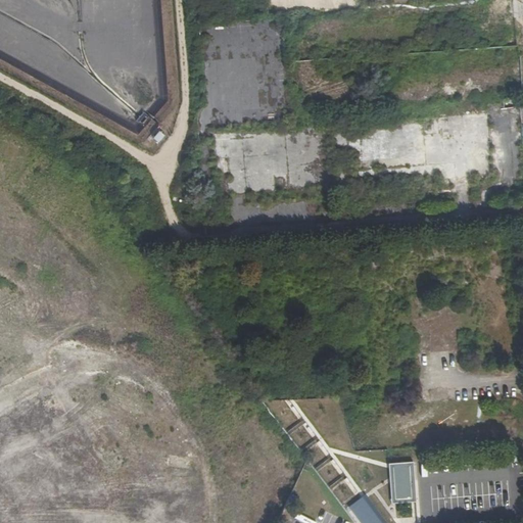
[(389,124),(390,153),(405,153),(405,162),(424,161),(424,156),(423,156),(422,122),(389,124)]
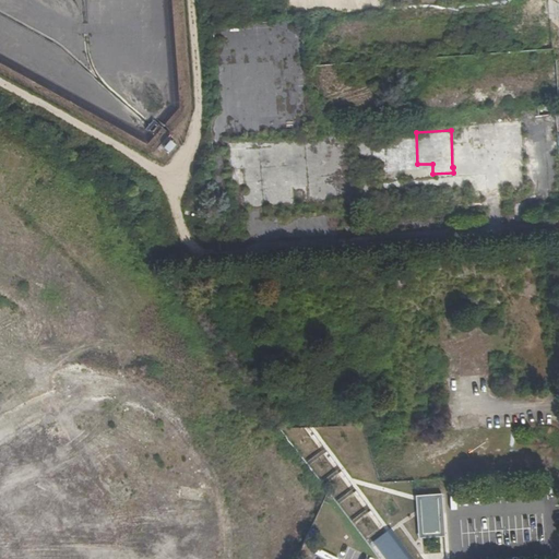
[(161,147),(169,155),(178,145),(169,138),(161,147)]
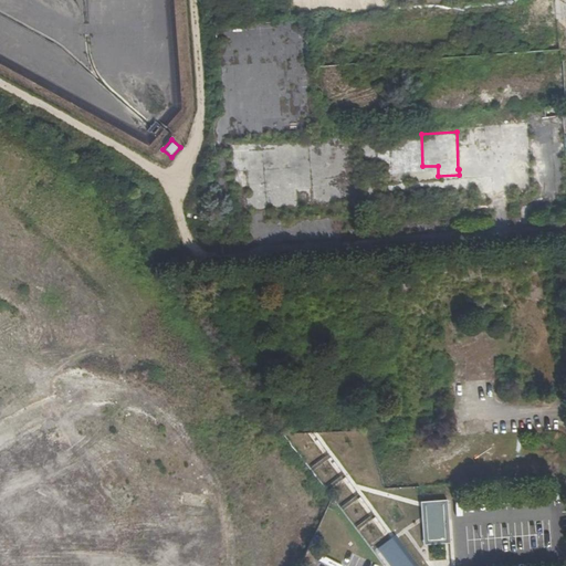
[(380,155),(383,191),(449,188),(449,182),(407,185),(406,174),(396,175),(396,166),(392,166),(391,144),(362,145),(363,155),(380,155)]
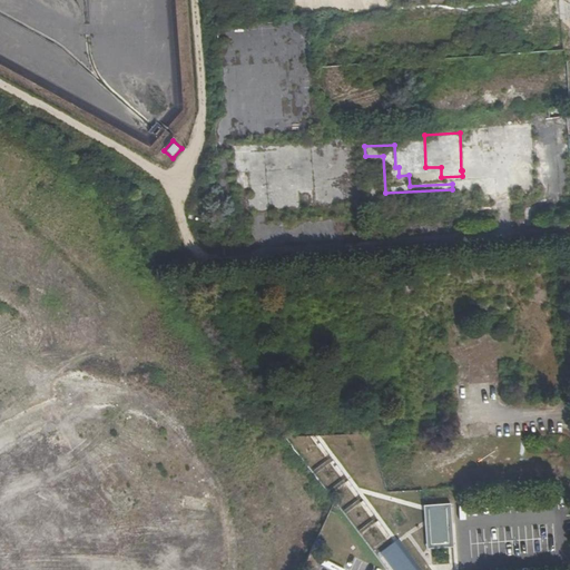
[(325,442),(308,458),(335,487),(352,471),(325,442)]
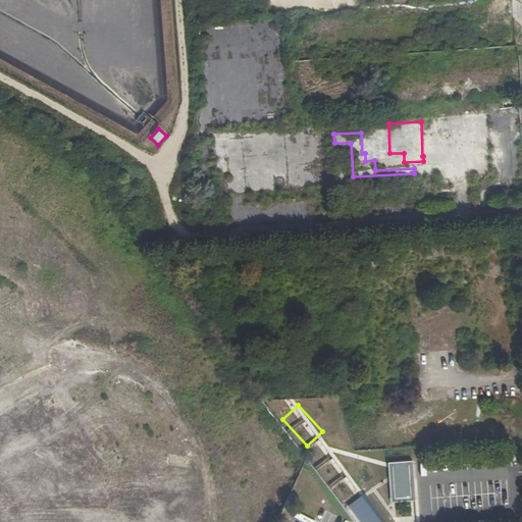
[(317,467),(335,452),(321,436),(304,453),(317,467)]
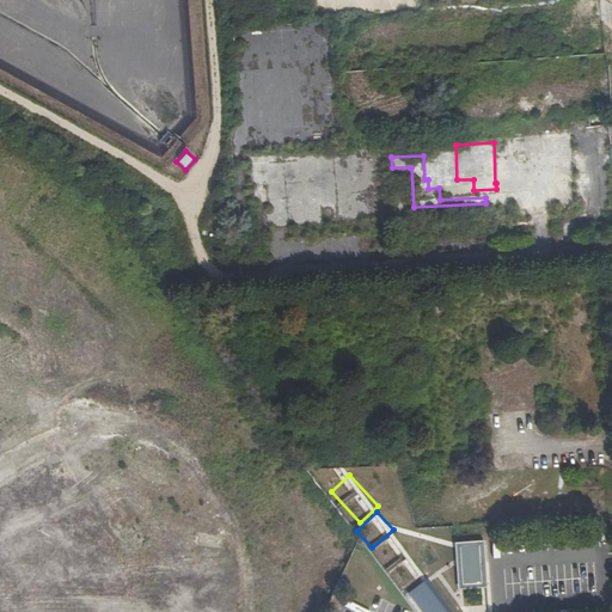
[(484,540),(456,542),(458,589),(487,587),(484,540)]
